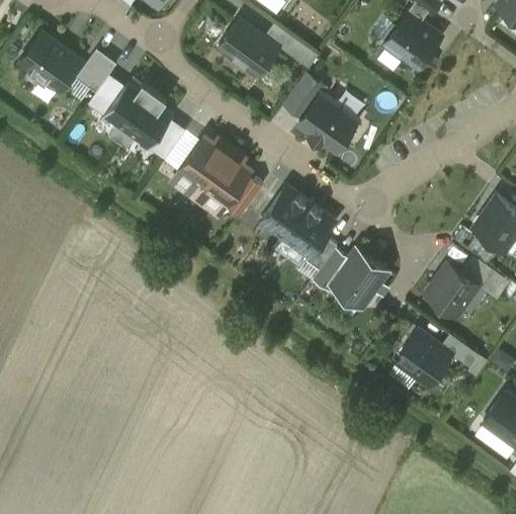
[(441,1),(438,0),(408,0),(413,3),(426,13),(430,16),(441,1)]
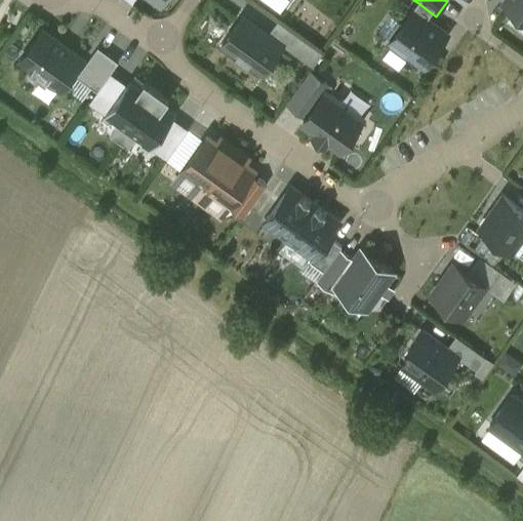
[(522,0),(509,0),(505,7),(522,19),(522,0)]
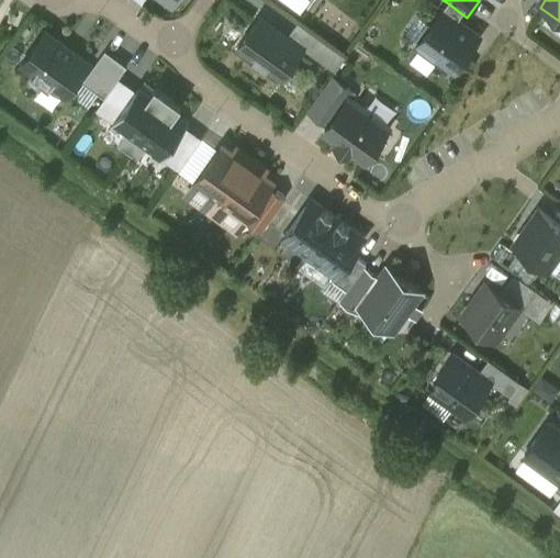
[(454,73),(477,41),(456,24),(462,14),(448,3),(414,51),(437,67),(440,63),(454,73)]
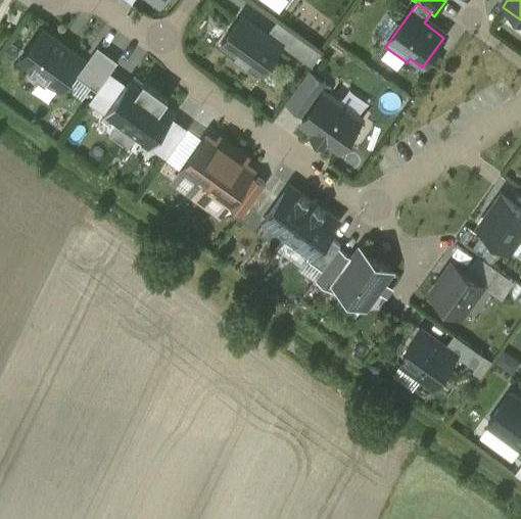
[(240,19),(219,47),(258,78),(279,50),(240,19)]
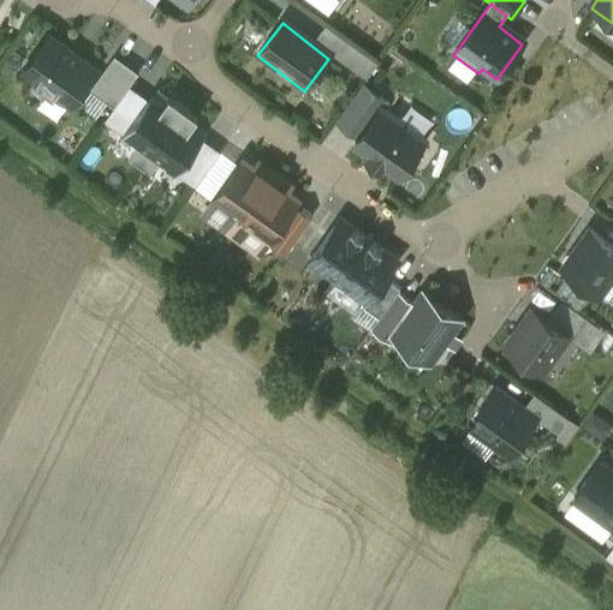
[(49,35),(18,75),(67,113),(99,73),(49,35)]
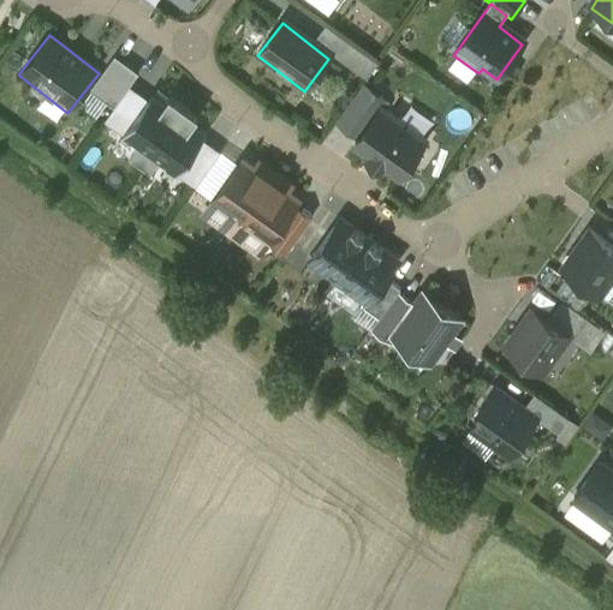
[(113,59),(89,93),(112,108),(136,75),(113,59)]
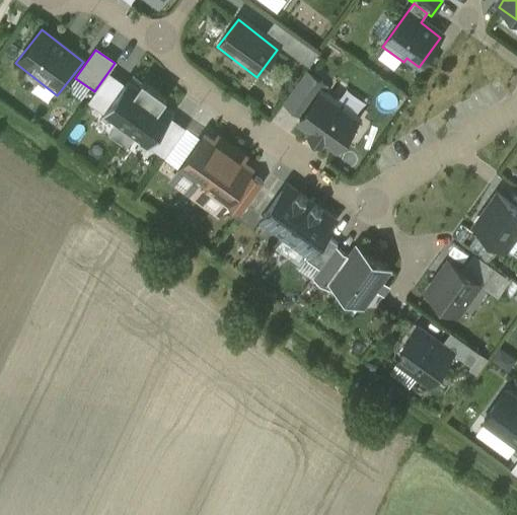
[(88,104),(102,115),(124,86),(109,76),(88,104)]
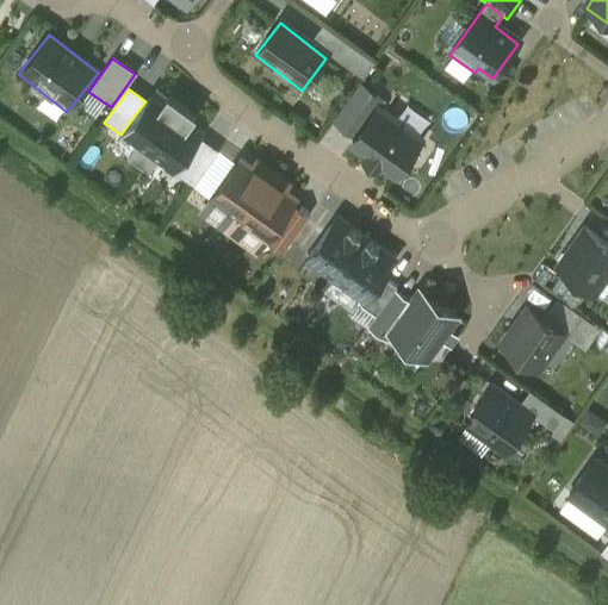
[(138,168),(180,108),(167,99),(162,105),(149,95),(146,101),(121,135),(121,136),(137,148),(128,161),(138,168)]
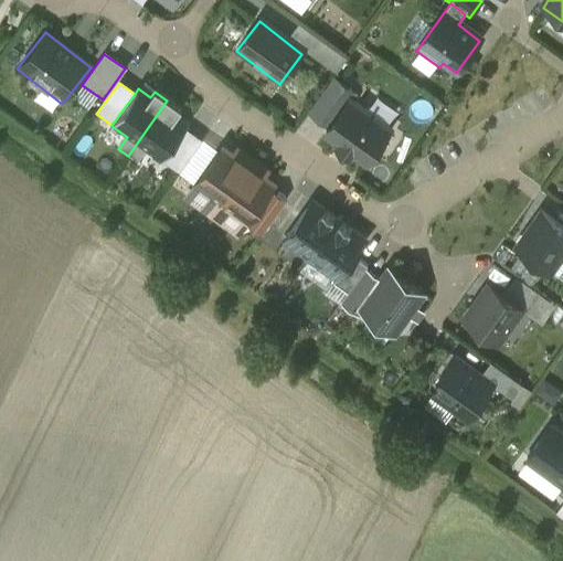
[(349,99),(322,136),(364,168),(392,133),(349,99)]
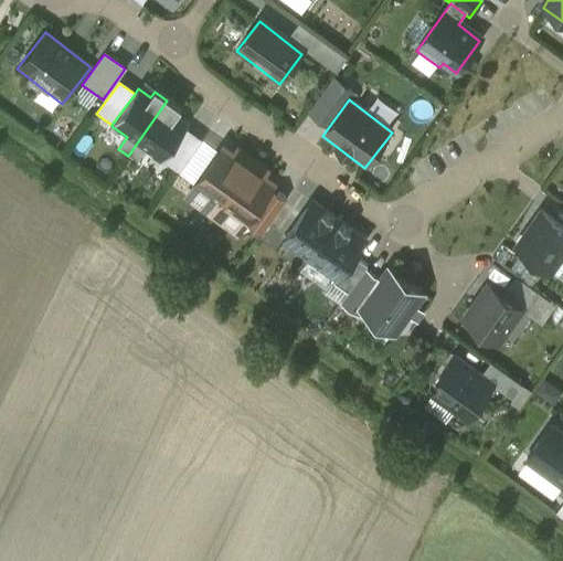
[(181,109),(167,101),(128,156),(138,163),(147,151),(161,162),(184,130),(189,124),(177,115),(181,109)]
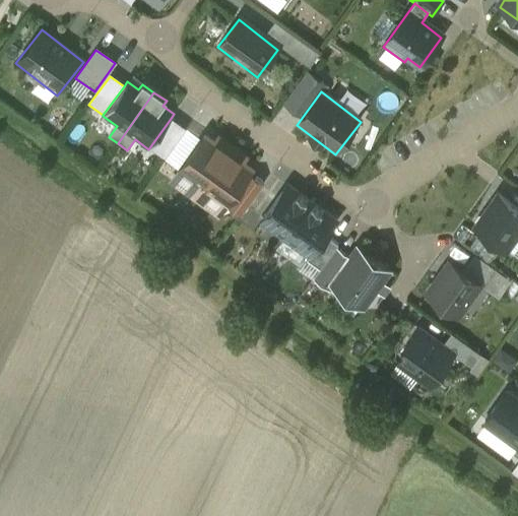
[(170,120),(148,149),(164,159),(185,131),(170,120)]
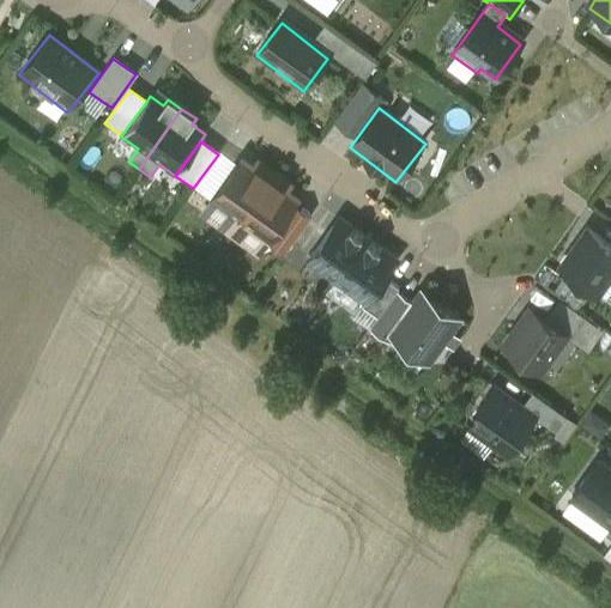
[(229,236),(273,175),(260,164),(255,171),(242,162),(212,202),(229,214),(218,228),(229,236)]
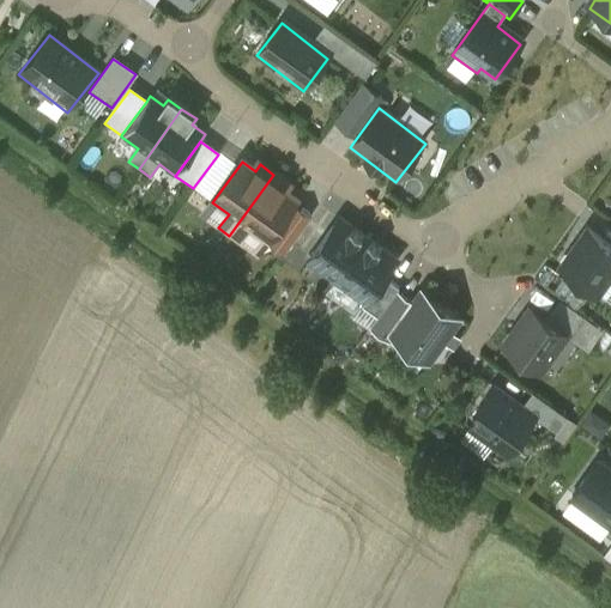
[(288,186),(273,175),(229,236),(240,244),(249,230),(266,242),(296,201),(283,192),(288,186)]
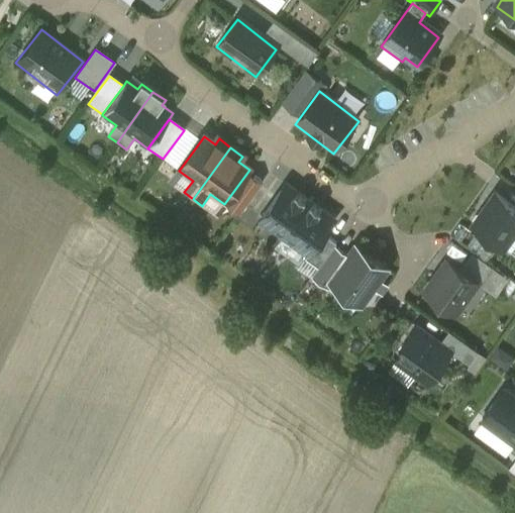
[(285,186),(261,219),(283,236),(307,203),(285,186)]
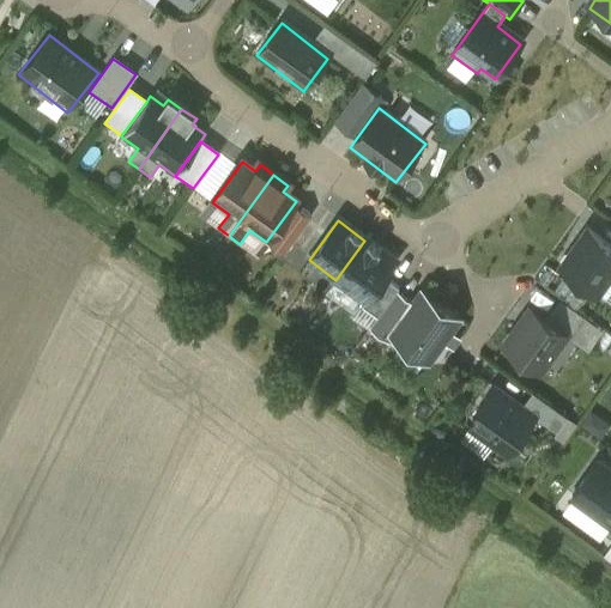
[(610,248),(586,231),(560,268),(597,295),(610,274),(610,248)]
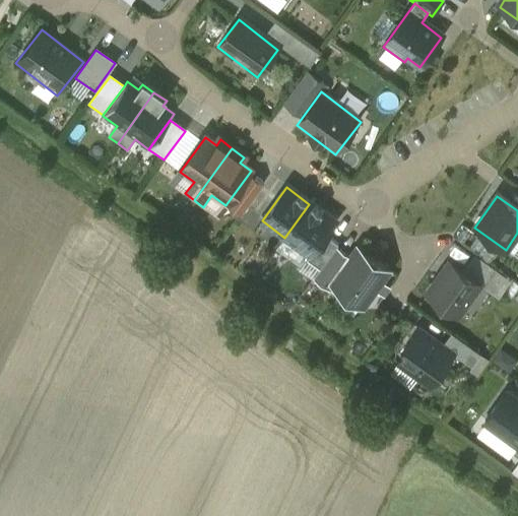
[(309,204),(284,238),(310,256),(311,257),(325,237),(335,223),(309,204)]
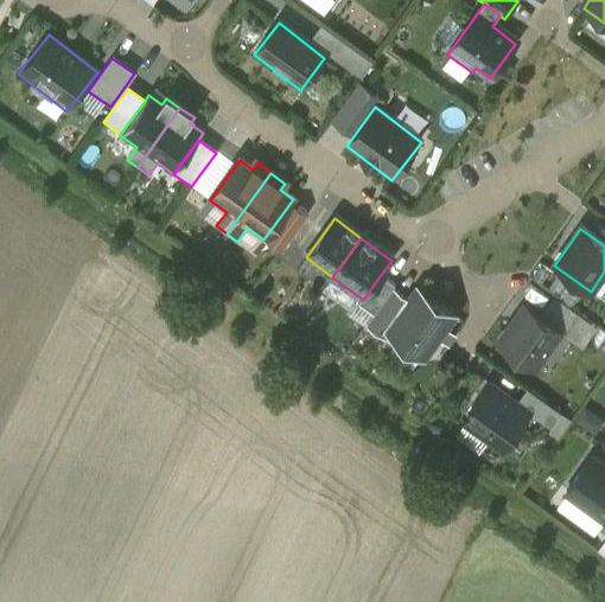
[(380,276),(363,300),(362,299),(357,305),(374,315),(394,287),(380,276)]
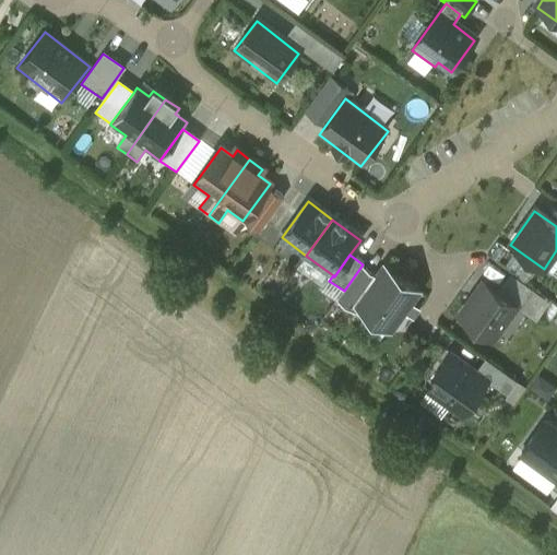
[(382,270),(356,306),(390,330),(416,294),(382,270)]
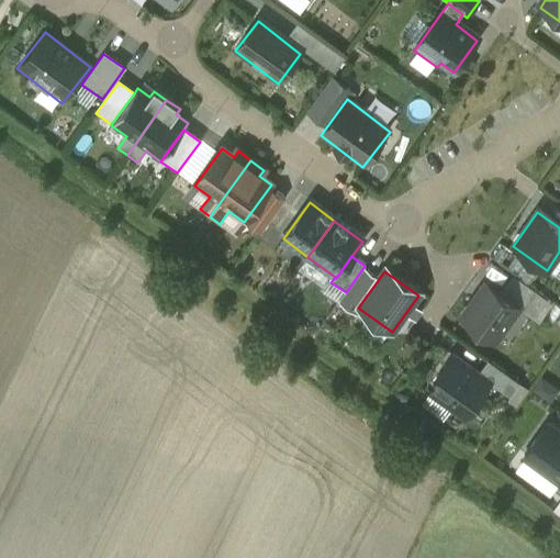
[(485,285),(461,319),(494,342),(518,309),(485,285)]
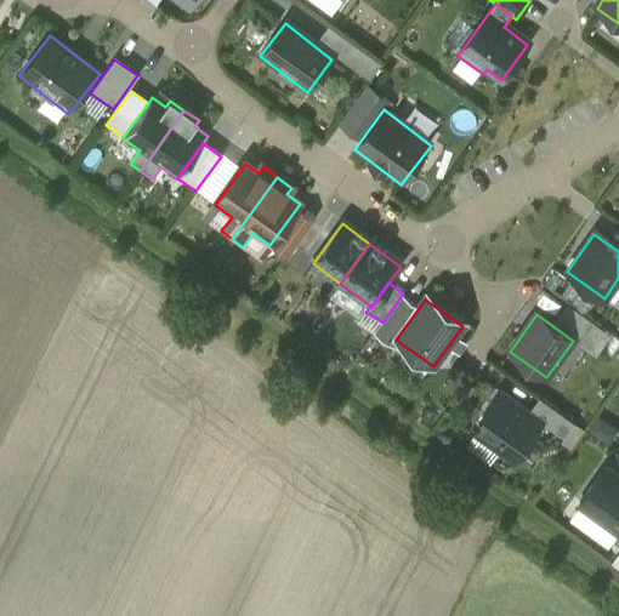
[(401,363),(422,375),(427,365),(405,353),(401,363)]
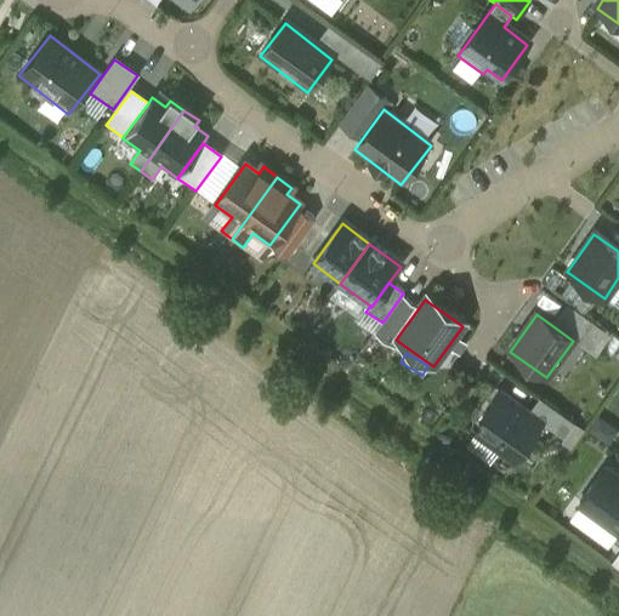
[(499,393),(483,415),(488,417),(475,434),(514,462),(540,423),(527,414),(499,393)]
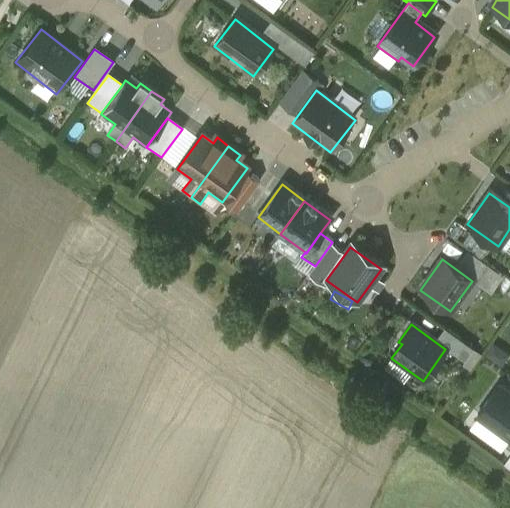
[(443,329),(434,341),(445,349),(464,363),(473,350),(443,329)]
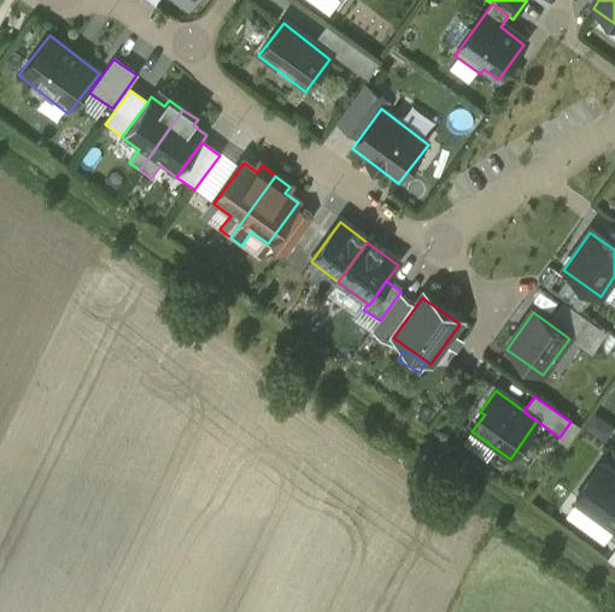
[(614,477),(599,466),(574,501),(614,530),(614,477)]
